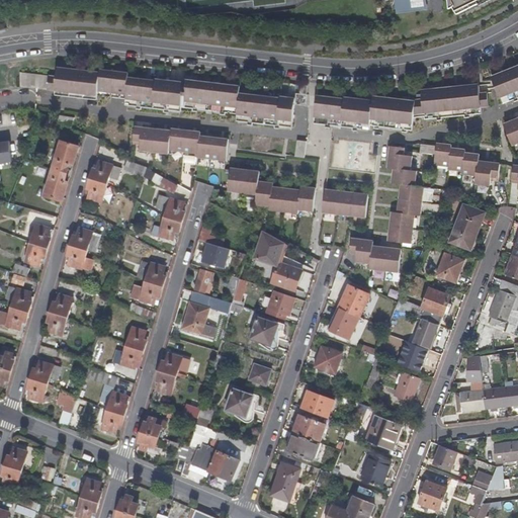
[(395,0),(396,0),(398,0),(399,11),(412,10),(410,0),(395,0)]
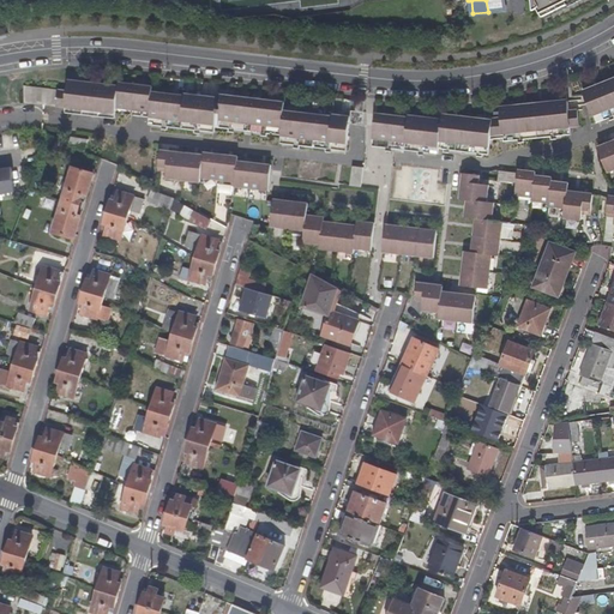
[(530,0),(533,10),(537,7),(542,16),(567,4),(565,0),(530,0)]
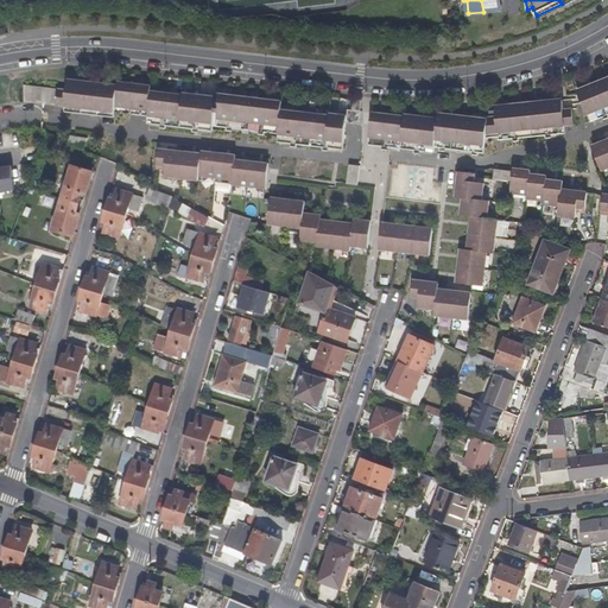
[(67,88),(64,106),(64,111),(114,116),(115,112),(147,115),(147,122),(213,130),(213,125),(278,133),(278,141),(344,150),(347,122),(348,115),(282,108),(283,100),(216,92),(216,96),(151,89),(152,84),(119,80),(119,83),(68,77),(67,88)]
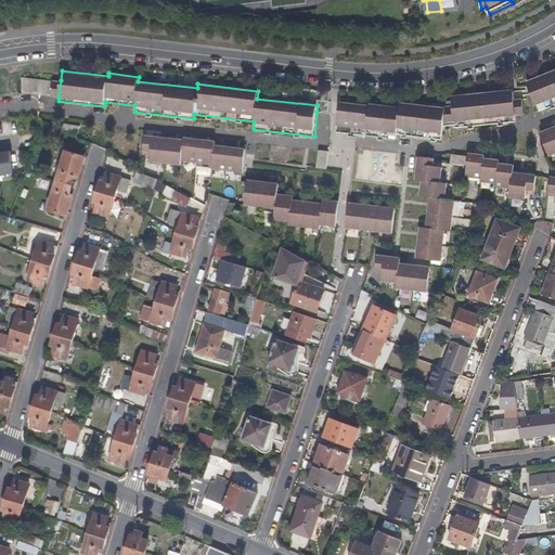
[(554,71),(527,82),(540,111),(554,104),(554,71)]
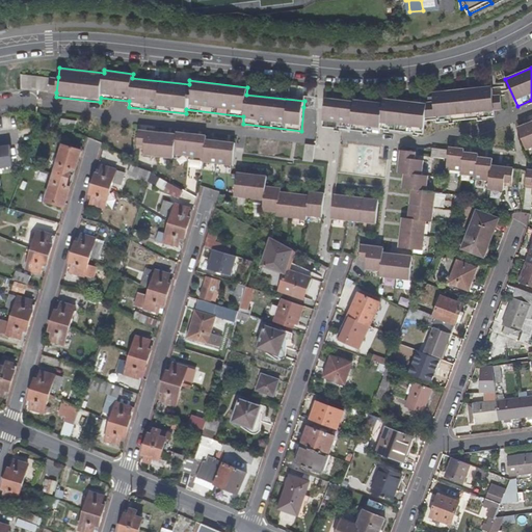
[(21,73),(21,88),(49,91),(51,77),(21,73)]
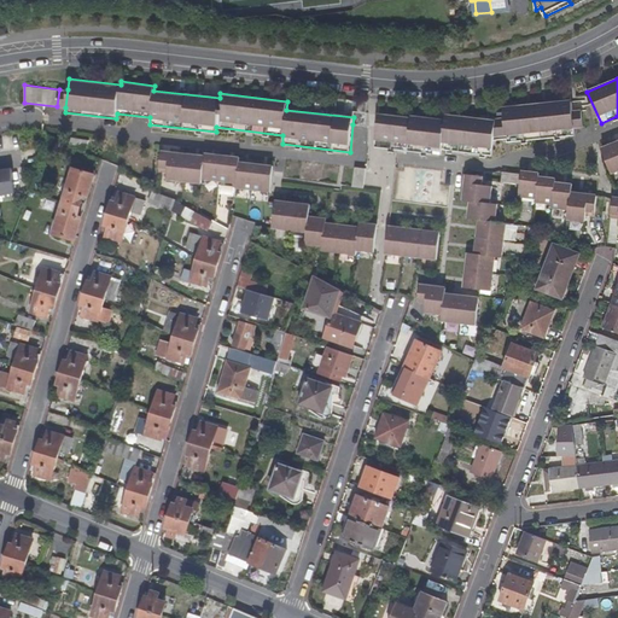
[(59,88),(59,89),(57,106),(65,108),(68,89),(59,88)]
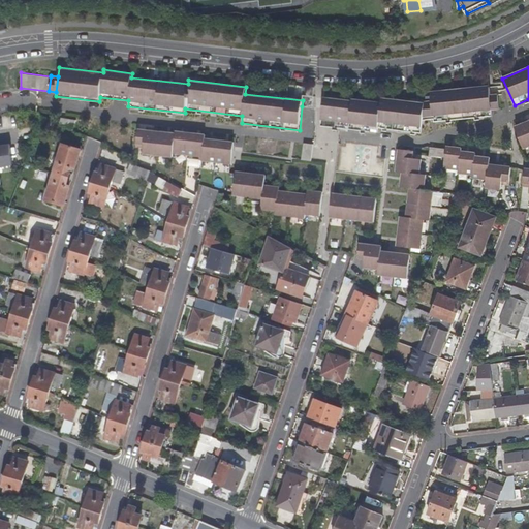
[(352,100),(323,96),(321,125),(378,132),(378,128),(422,133),(424,119),(434,119),(435,122),(493,116),(493,110),(500,109),(498,94),(491,95),(490,87),(431,92),(432,100),(425,101),(427,104),(382,99),(382,103),(352,99),(352,100)]
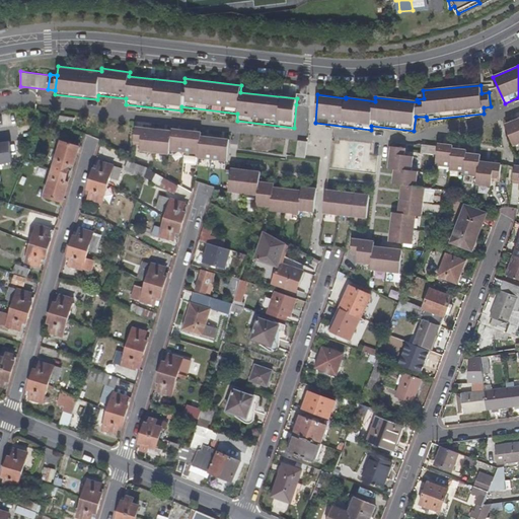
[(297,93),(297,98),(296,104),(307,105),(308,94),(297,93)]
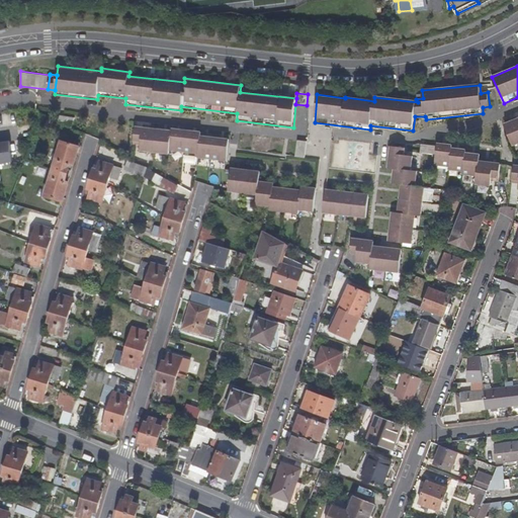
[(75,116),(60,113),(60,119),(72,126),(75,116)]
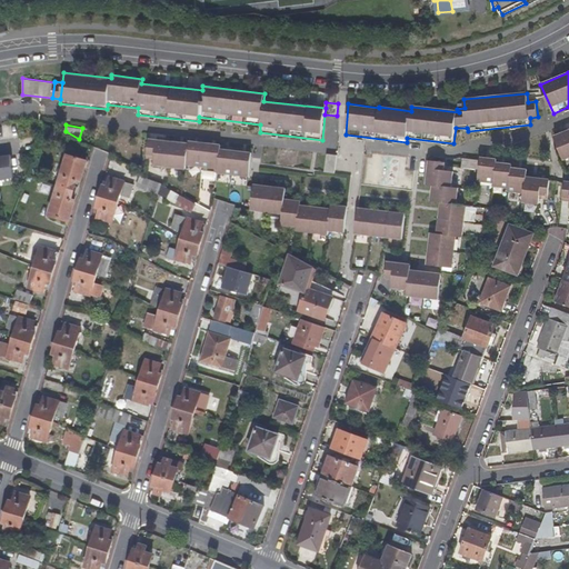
[(568,129),(553,136),(563,160),(568,157),(568,129)]
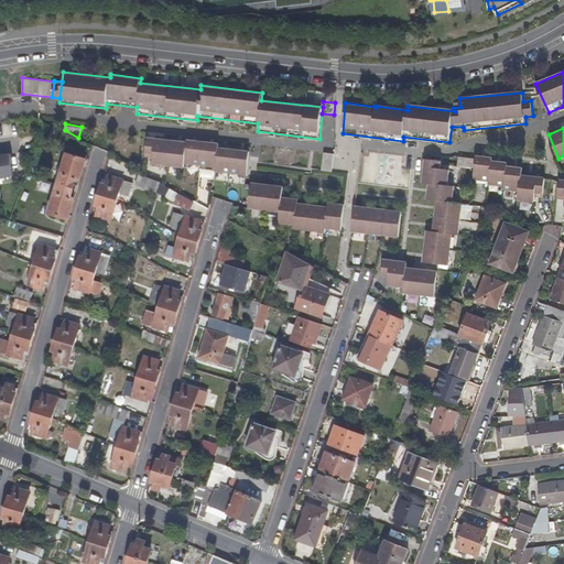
[(215,171),(247,175),(250,150),(218,147),(219,142),(187,138),(186,141),(148,137),(145,153),(153,154),(152,164),(184,167),(184,163),(216,166),(215,171)]
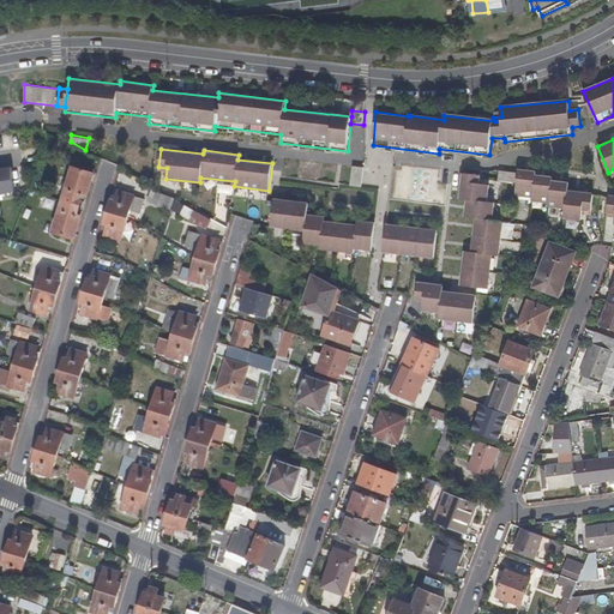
[(2,166),(0,166),(0,191),(14,190),(11,164),(2,166)]
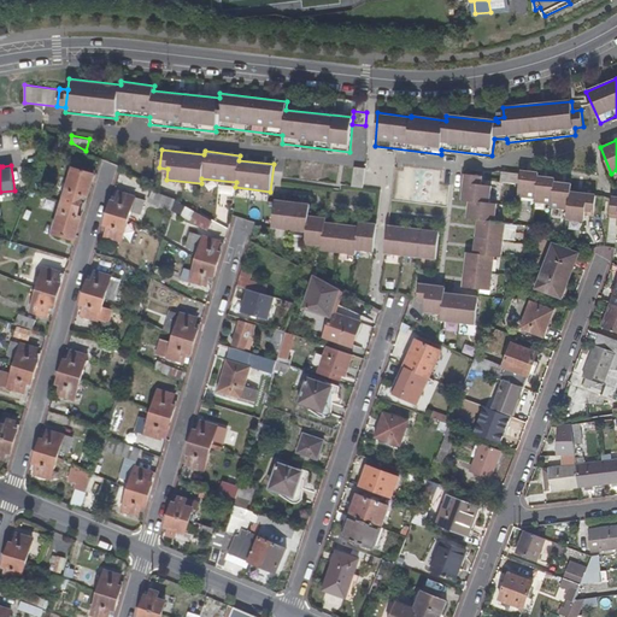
[(66,183),(59,181),(54,194),(64,197),(63,199),(81,204),(83,194),(88,197),(94,174),(71,166),(68,177),(66,183)]
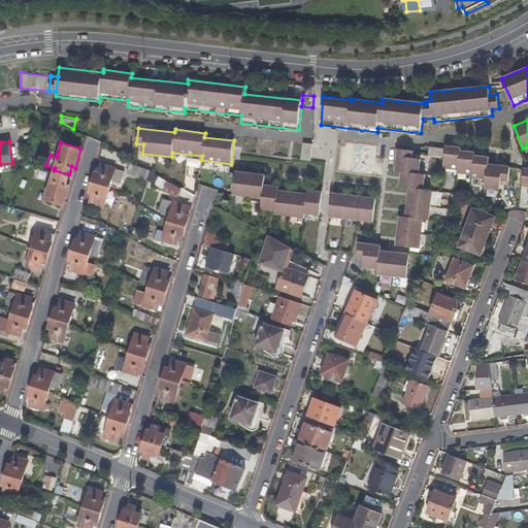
[(314,143),(304,142),(302,159),(311,160),(314,143)]
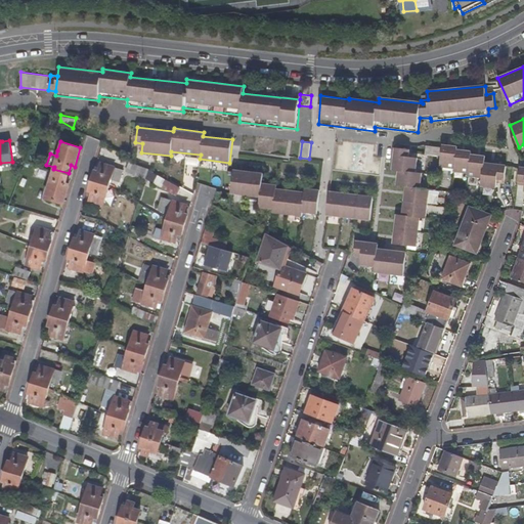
[(442,147),(441,155),(440,160),(440,167),(455,169),(454,172),(469,173),(468,176),(482,178),(481,186),(496,187),(497,179),(505,180),(507,164),(484,162),(485,156),(471,154),(472,150),(457,148),(457,145),(442,144),(442,147)]
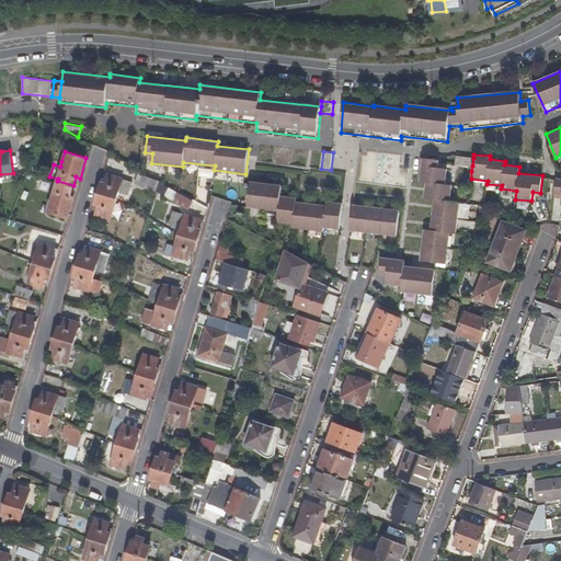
[(473,158),(457,156),(456,164),(472,165),(473,158)]
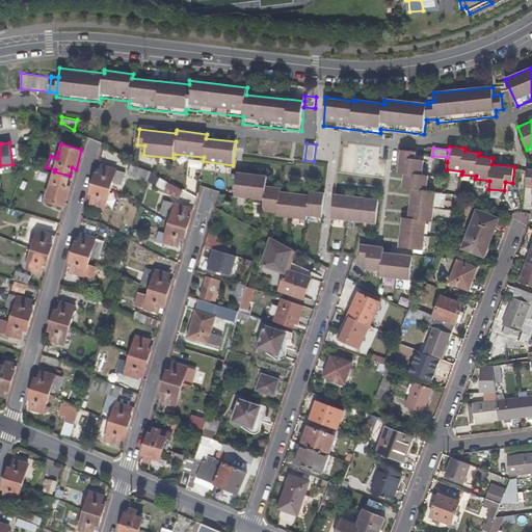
[(409,217),(404,217),(402,232),(401,247),(424,250),(426,236),(428,220),(433,221),(435,207),(437,191),(428,190),(429,175),(423,175),(425,160),(417,159),(417,152),(401,150),(400,158),(403,158),(401,173),(406,174),(404,188),(414,189),(411,204),(409,217)]
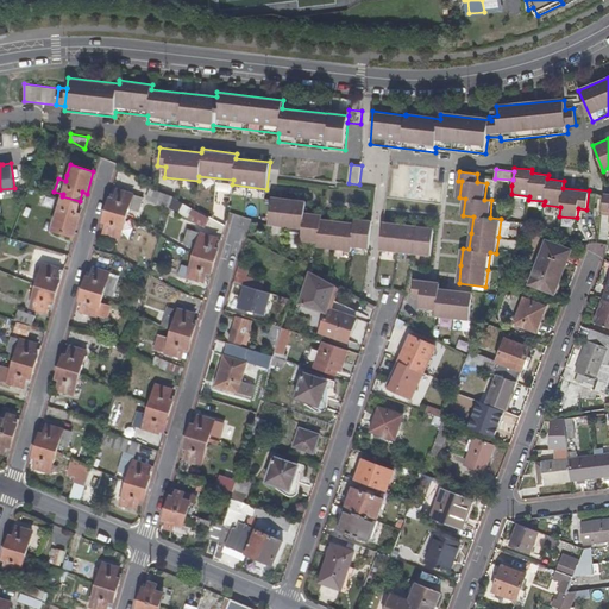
[(173,196),(150,187),(146,199),(169,207),(173,196)]
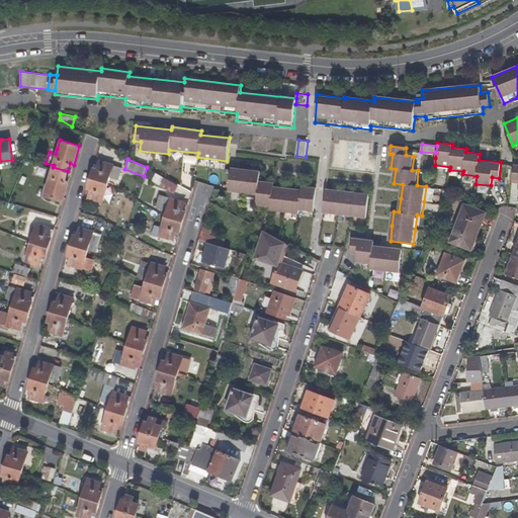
[(96,168),(94,167),(90,178),(108,183),(109,177),(118,179),(122,167),(112,165),(112,164),(99,160),(96,168)]
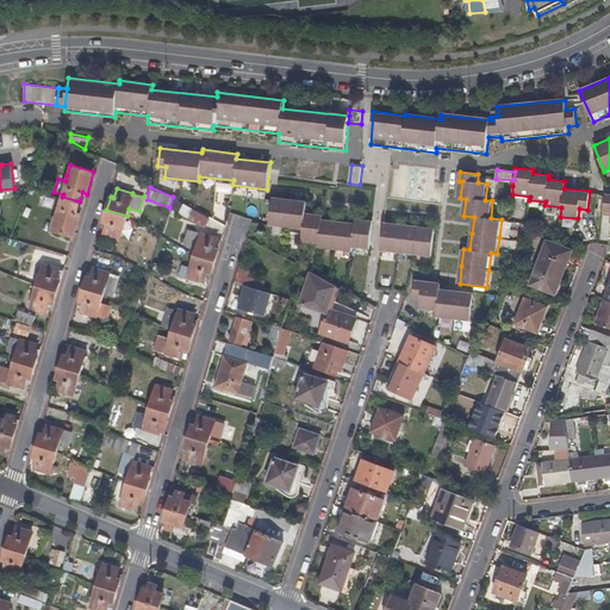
[(80,201),(62,197),(53,230),(74,236),(81,215),(76,212),(80,201)]
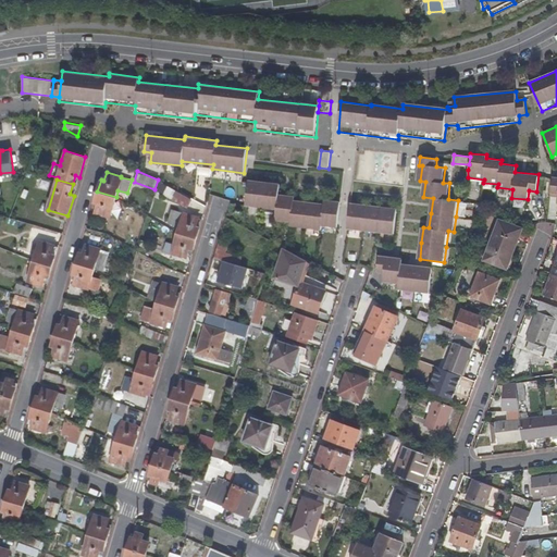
[(158,180),(155,189),(188,208),(193,199),(158,180)]
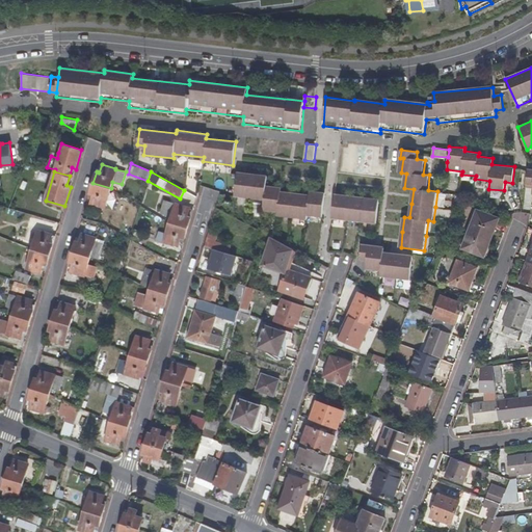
[(253,175),(237,173),(235,196),(249,198),(265,200),(263,210),(277,212),(277,215),(293,217),(308,219),(309,215),(323,217),(326,193),(310,192),(310,195),(295,194),(282,192),(282,188),(266,187),(268,177),(253,175)]
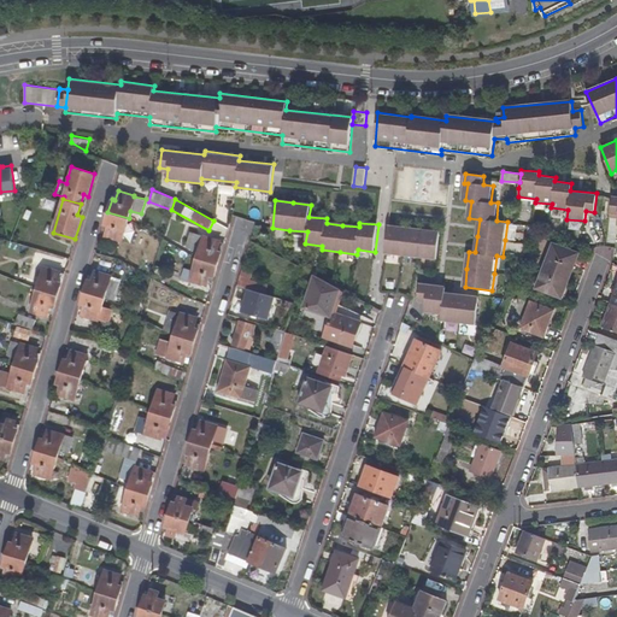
[(227,219),(227,207),(217,207),(216,218),(227,219)]
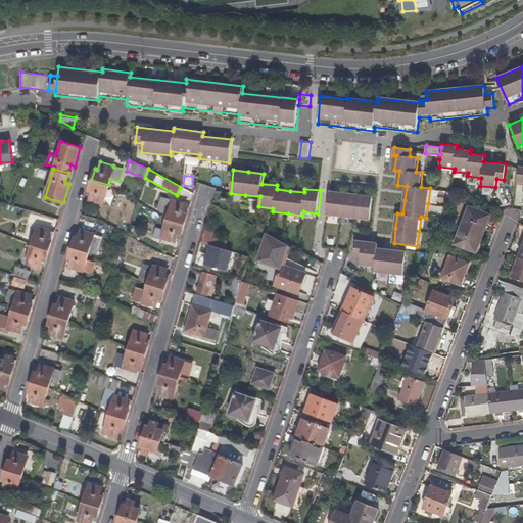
[(109,185),(91,180),(88,191),(91,191),(89,199),(103,203),(109,185)]
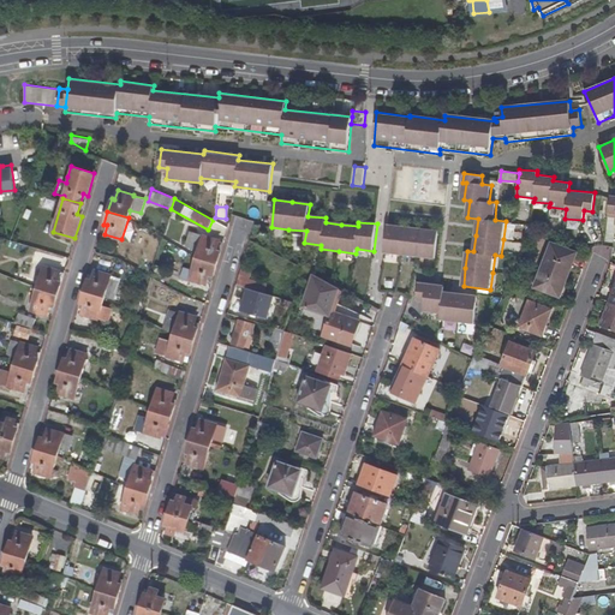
[(406,227),(387,226),(384,252),(402,255),(418,256),(436,258),(439,232),(421,230),(406,227)]
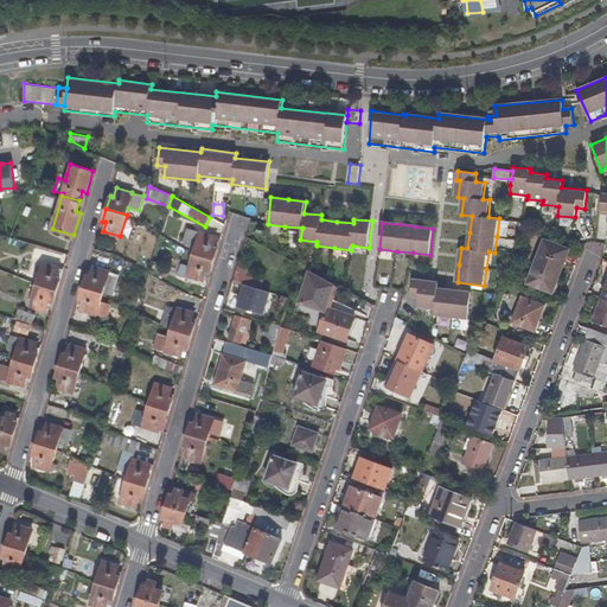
[(217,236),(187,228),(184,242),(197,247),(195,254),(215,260),(218,248),(213,247),(215,243),(217,236)]
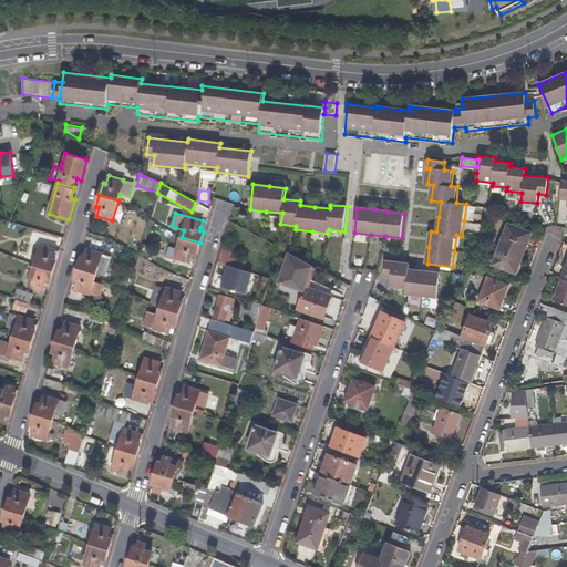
[(532,233),(508,224),(493,264),(516,272),(532,233)]
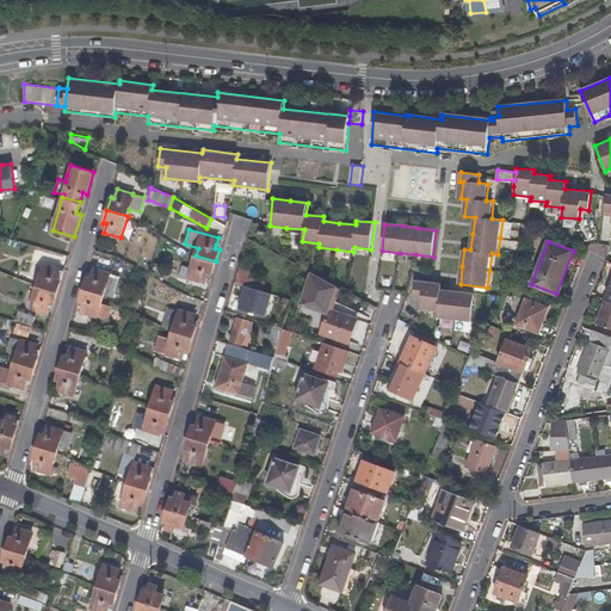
[(116,247),(97,242),(96,250),(113,254),(116,247)]
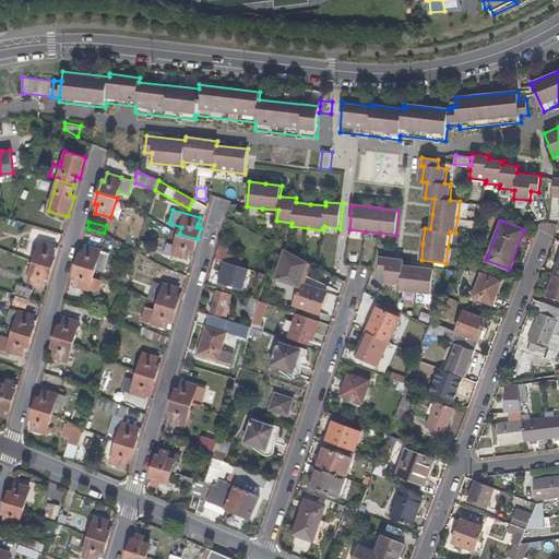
[(176,245),(167,242),(165,252),(189,258),(190,253),(191,249),(194,250),(198,239),(179,234),(176,245)]
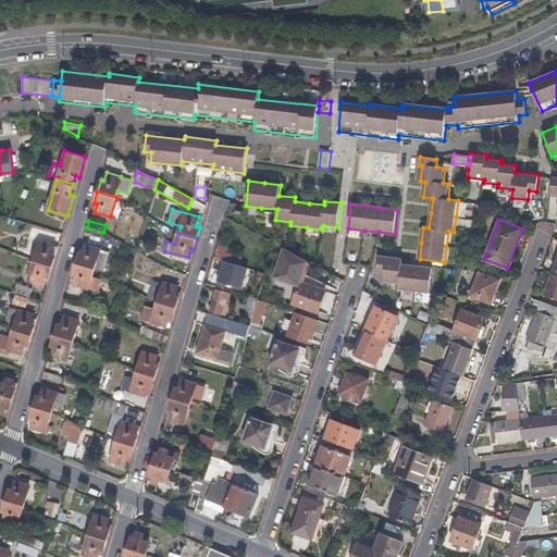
[(149,242),(141,238),(138,246),(146,249),(149,242)]
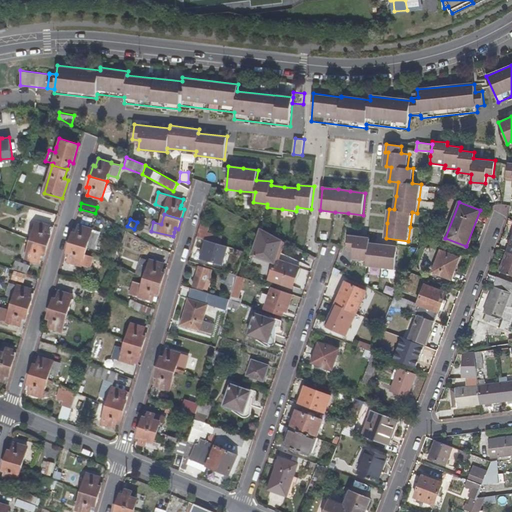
[(50,225),(36,221),(30,239),(48,244),(53,227),(49,226),(50,225)]
